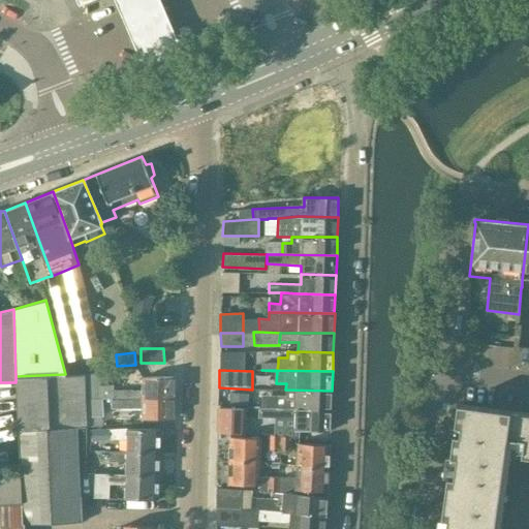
[(16,376),(16,382),(18,430),(21,472),(23,523),(25,522),(25,524),(83,522),(80,474),(85,474),(88,426),(87,416),(86,399),(85,374),(84,373),(65,374),(16,376)]
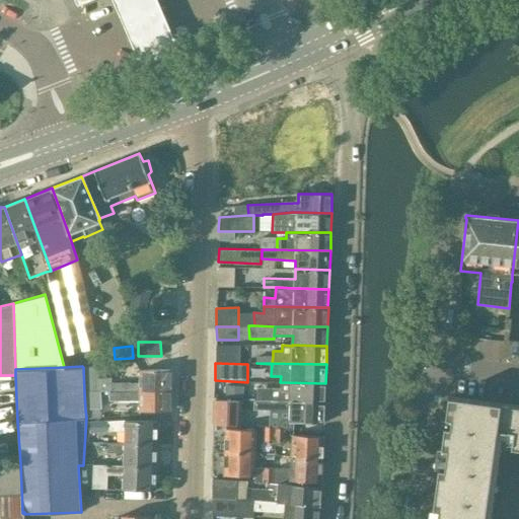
[(104,366),(83,367),(84,391),(98,391),(99,391),(109,391),(109,382),(112,382),(112,379),(106,379),(105,379),(104,367),(104,366)]
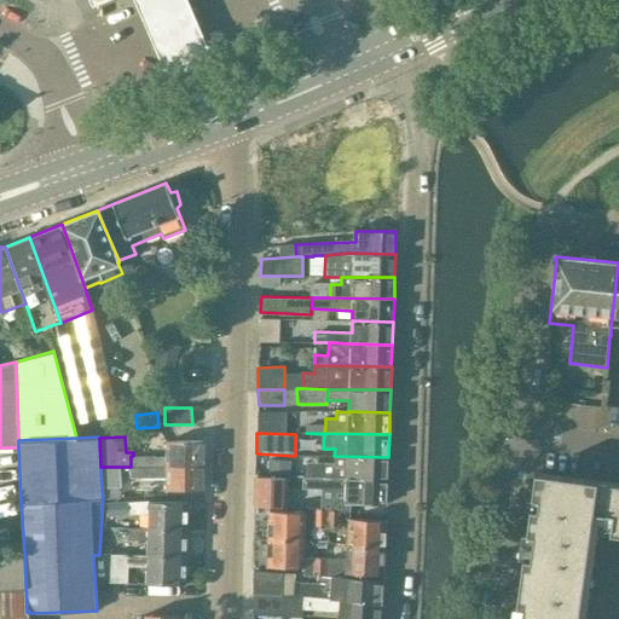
[(133,456),(131,456),(131,467),(166,466),(166,464),(202,464),(203,440),(167,440),(167,456),(133,456)]
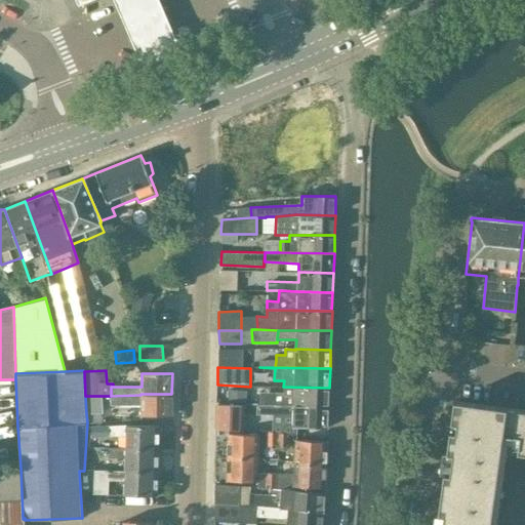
[(283,394),(275,393),(274,405),(274,406),(329,407),(329,388),(283,387),(283,394)]
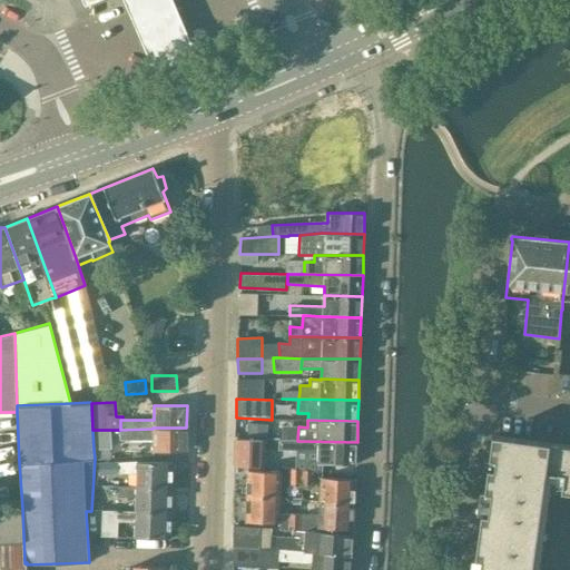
[(284,440),(297,440),(298,426),(272,426),(272,440),(278,440),(284,440)]
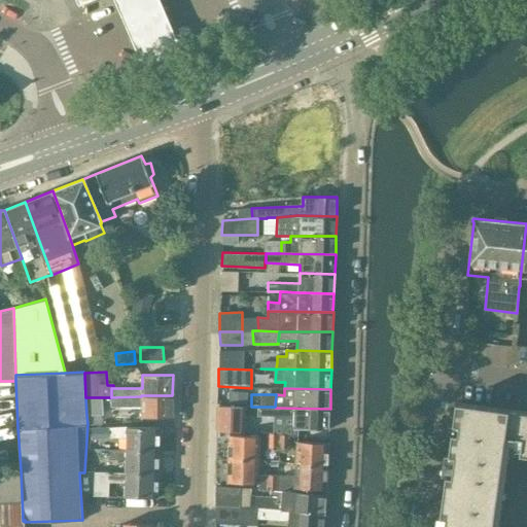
[(141,395),(141,396),(111,397),(111,406),(141,407),(141,417),(172,416),(172,395),(141,395)]
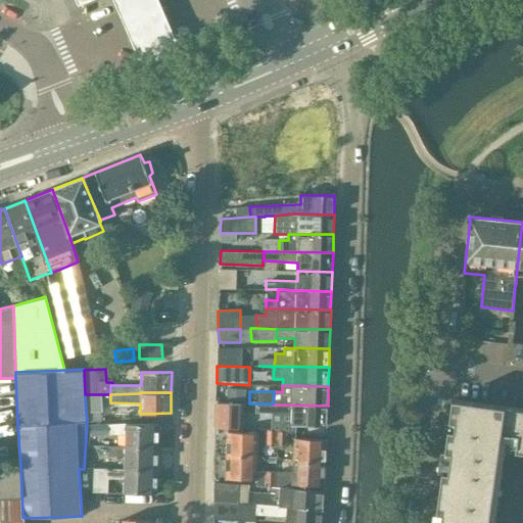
[(100,394),(99,394),(85,394),(86,412),(101,411),(100,394)]
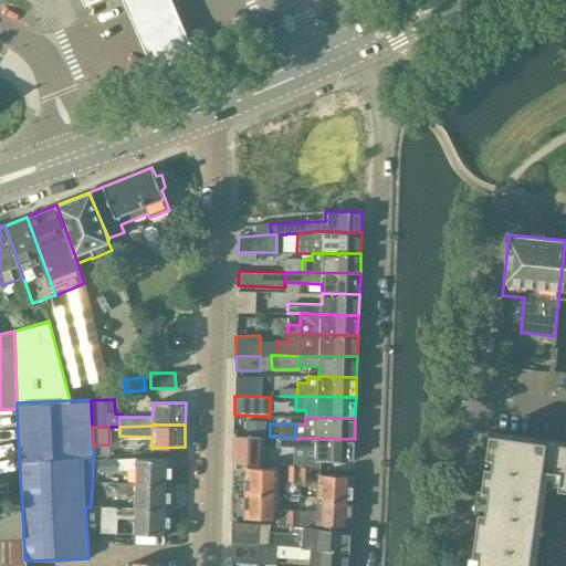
[(546,439),(489,431),(485,454),(492,456),(491,465),(484,464),(481,488),(488,489),(485,511),(479,510),(472,554),(479,554),(478,564),(471,563),(470,565),(528,565),(543,469),(559,471),(557,488),(565,489),(565,442),(546,440),(546,439)]
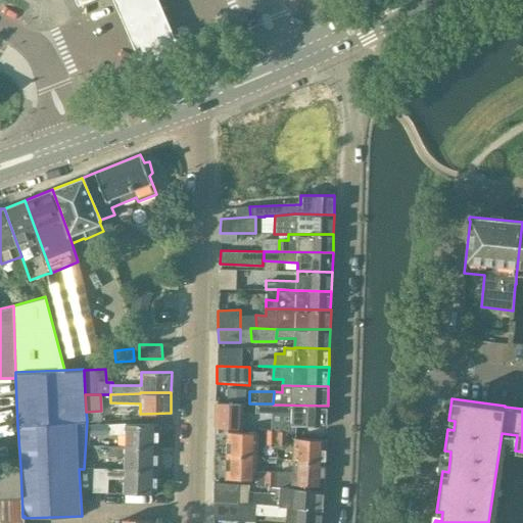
[(242,403),(217,403),(216,427),(242,428),(242,403)]
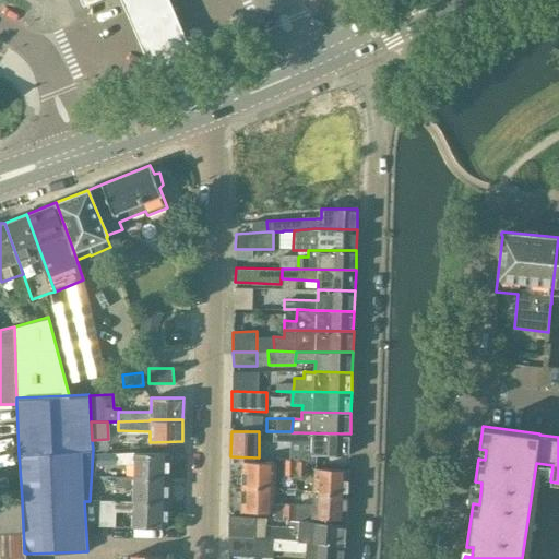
[(278,431),(273,431),(273,442),(282,442),(312,443),(312,453),(349,454),(351,433),(292,432),(292,431),(278,431)]
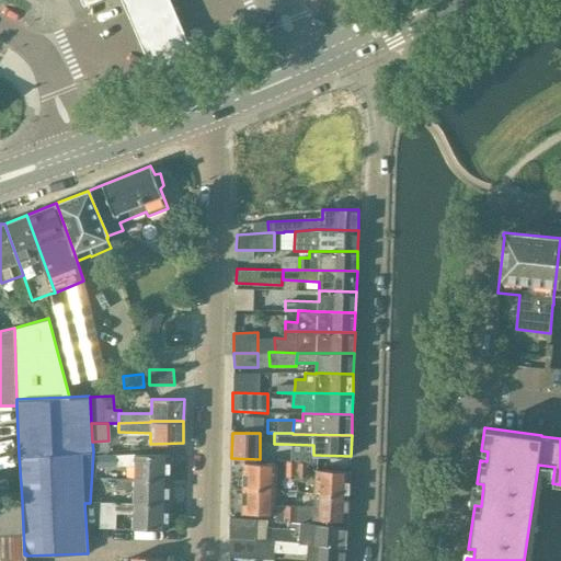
[(135,467),(134,478),(169,479),(169,454),(135,453),(135,455),(98,457),(98,468),(135,467)]
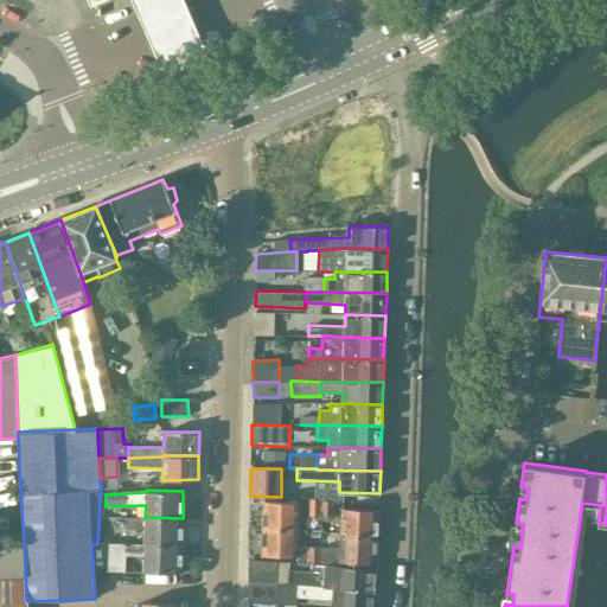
[(321,518),(321,502),(320,500),(310,499),(308,517),(320,518),(321,518)]
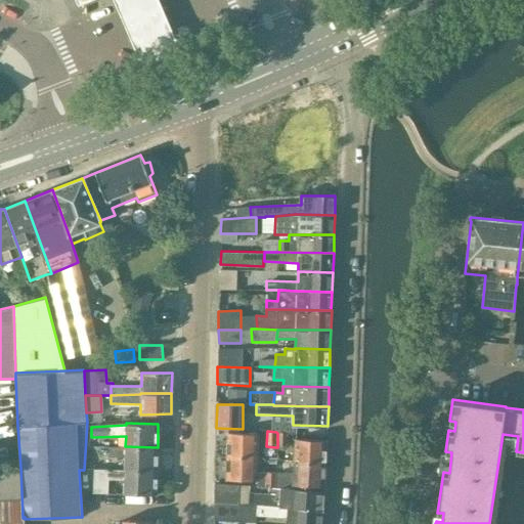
[(228,432),(227,455),(258,457),(259,446),(259,433),(255,433),(228,432)]
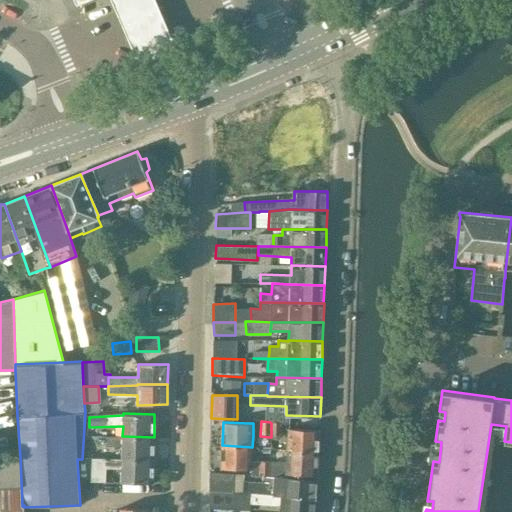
[(271,437),(281,437),(282,424),(271,423),(271,437)]
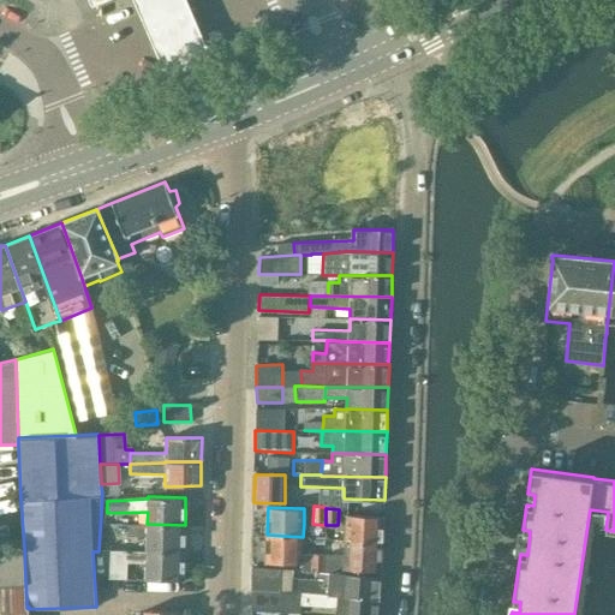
[(381,544),(383,517),(346,514),(345,542),(381,544)]
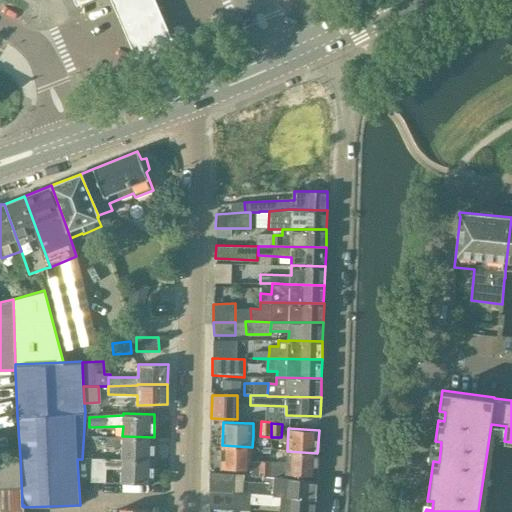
[(122,447),(122,459),(153,460),(154,437),(122,436),(122,437),(105,436),(105,446),(122,447)]
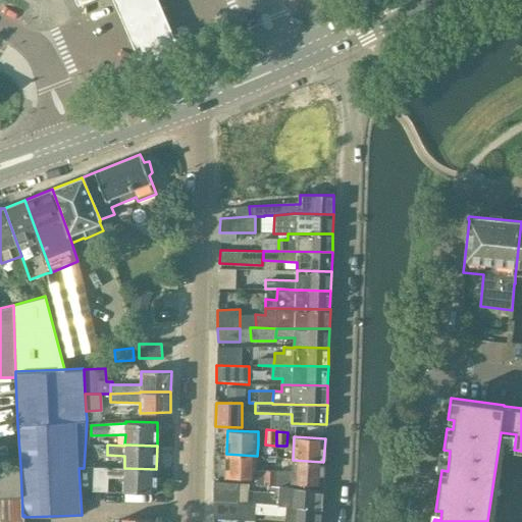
[(226,454),(225,477),(256,478),(256,484),(260,484),(273,485),(274,471),(257,471),(257,456),(226,454)]
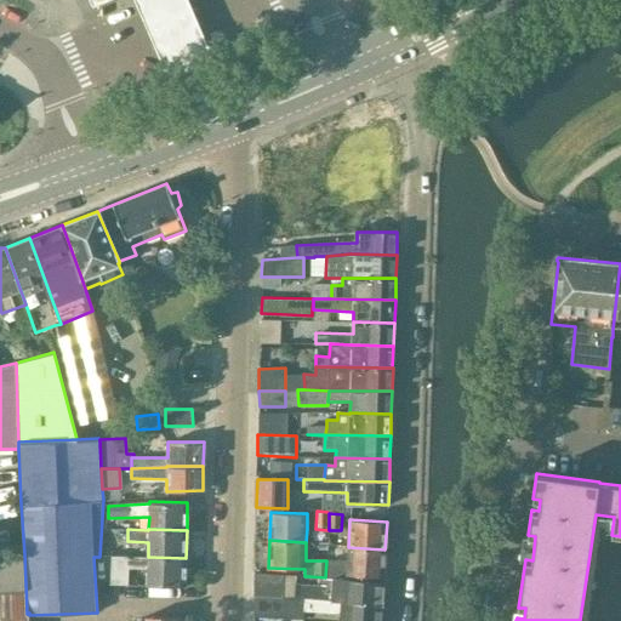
[(326,560),(325,577),(346,579),(346,574),(383,576),(385,550),(348,547),(347,560),(326,560)]
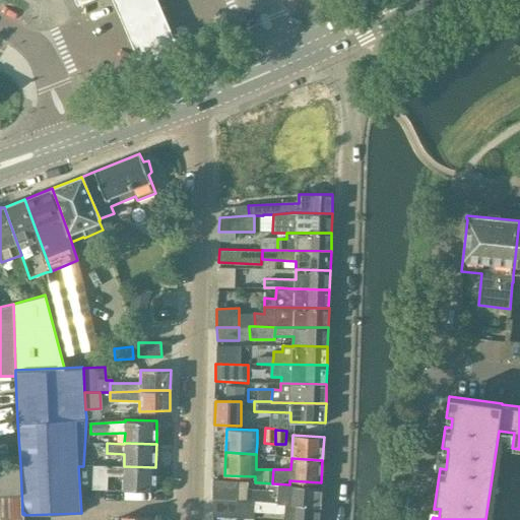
[(23,519),(24,515),(24,513),(22,514),(20,464),(0,468),(0,519),(23,519)]
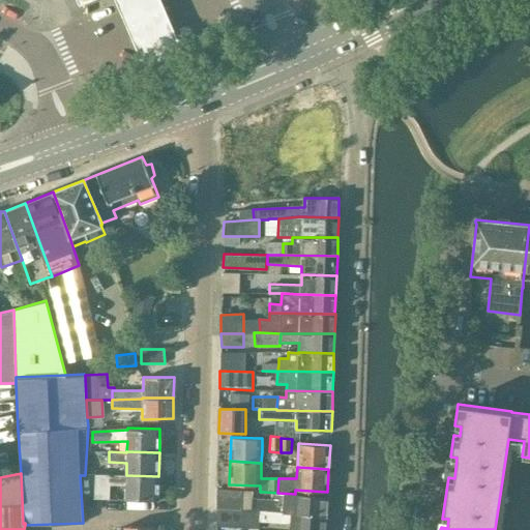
[(95,475),(94,499),(109,500),(110,484),(122,486),(123,476),(110,475),(95,475)]
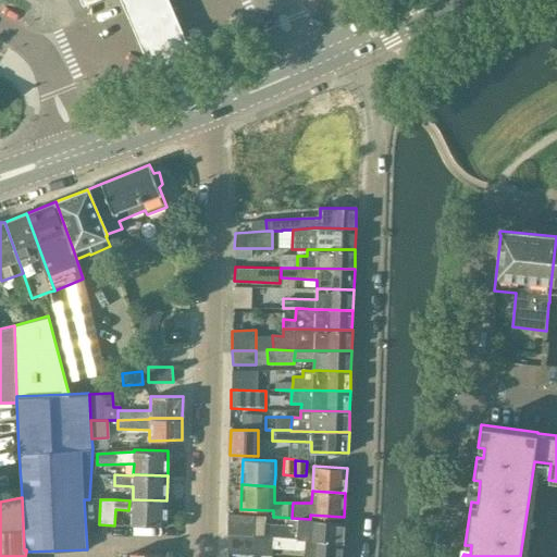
[(132,524),(165,525),(166,500),(133,499),(132,524)]
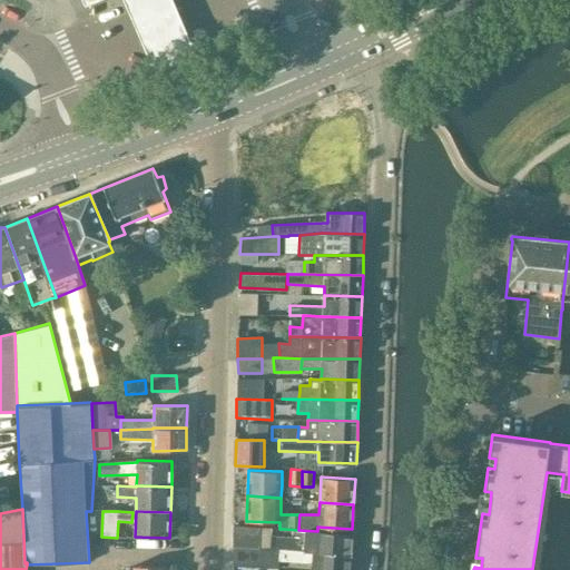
[(234,546),(233,546),(259,548),(261,541),(261,536),(261,528),(234,527),(234,546)]
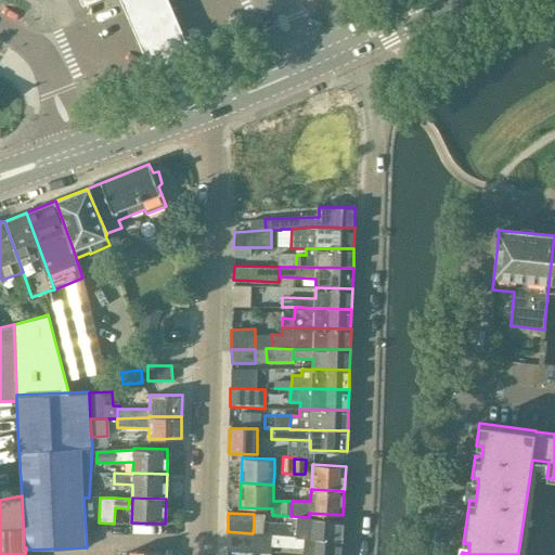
[(309,517),(291,516),(291,523),(263,520),(263,533),(341,540),(344,520),(309,517)]
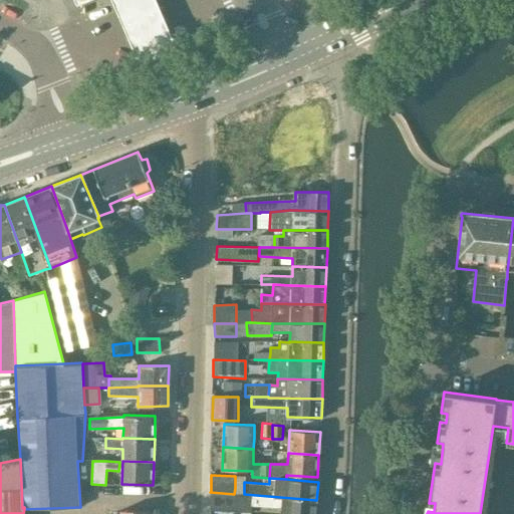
[(252,495),(244,494),(234,494),(210,492),(210,510),(251,512),(252,505),(252,495)]
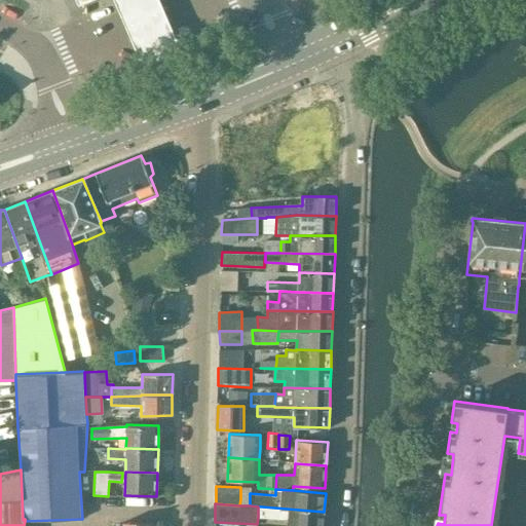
[(288,525),(323,525),(324,512),(258,506),(258,517),(289,520),(288,525)]
